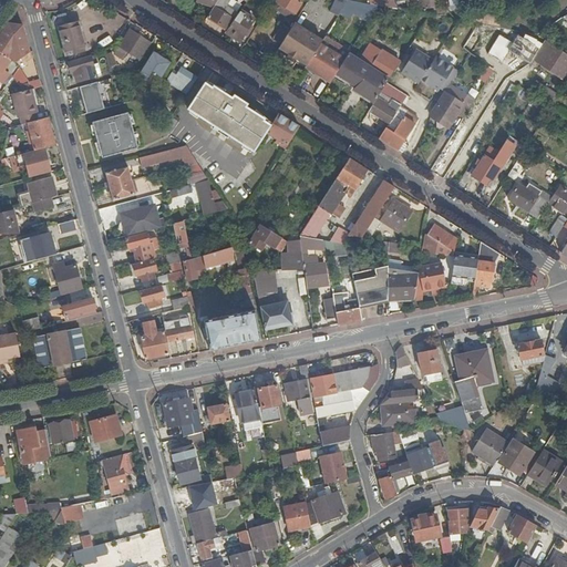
[(216,0),(213,7),(206,16),(227,30),(237,13),(234,12),(225,6),(228,0),(216,0)]
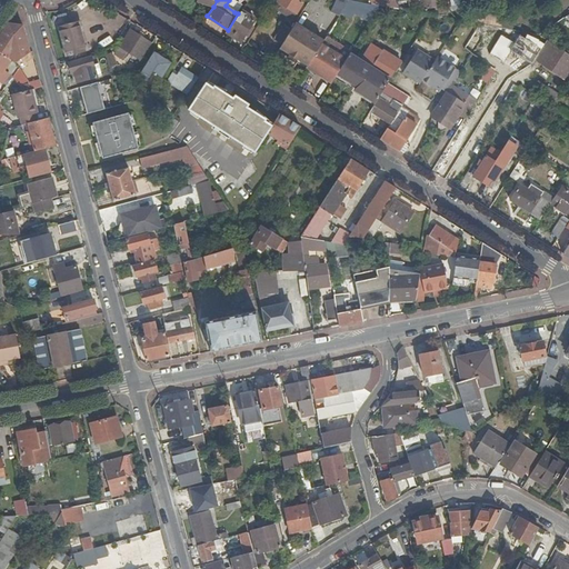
[(230,0),(229,0),(226,6),(235,12),(239,6),(230,0)]
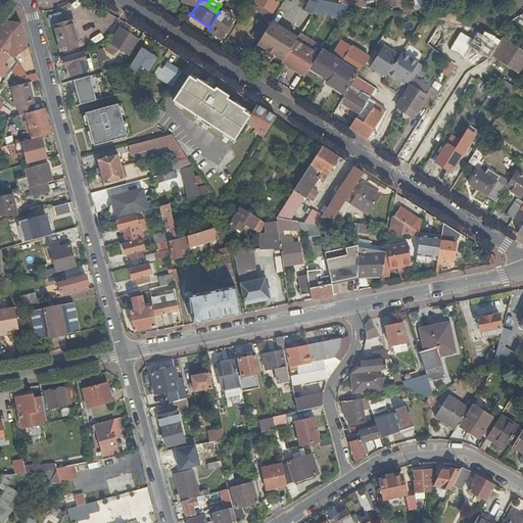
[(254,0),(253,2),(271,13),(276,4),(272,1),(272,0),(254,0)]
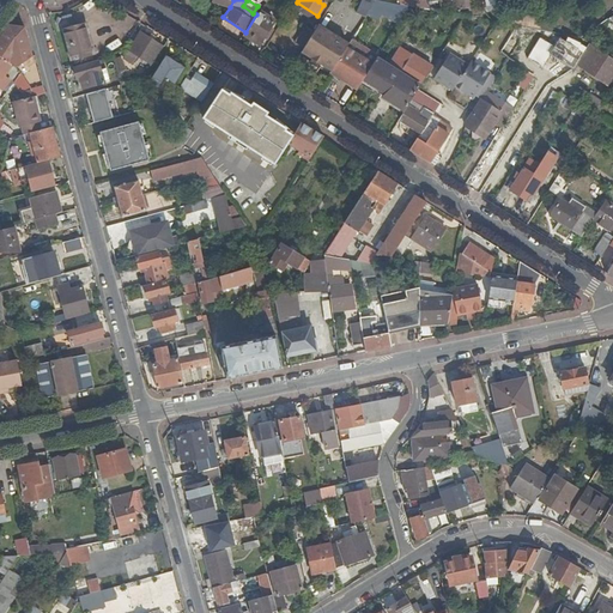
[(426,1),(418,0),(404,0),(404,6),(406,6),(422,10),(424,10),(429,11),(426,2),(426,1)]
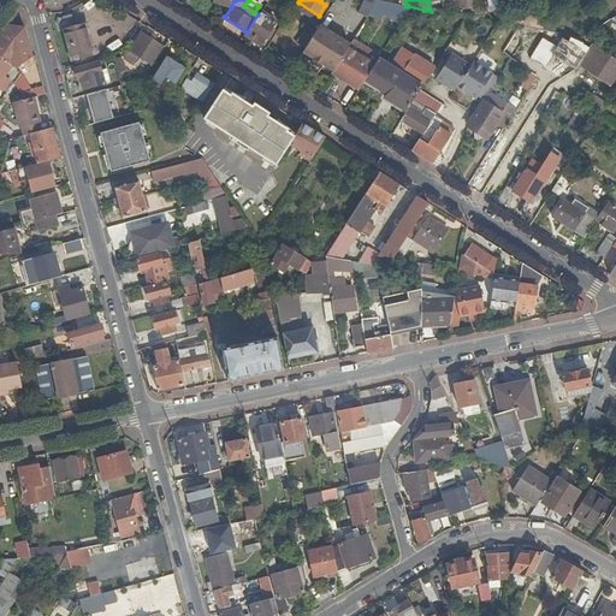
[(259,13),(258,15),(247,33),(243,36),(249,40),(252,37),(261,43),(273,23),(259,13)]
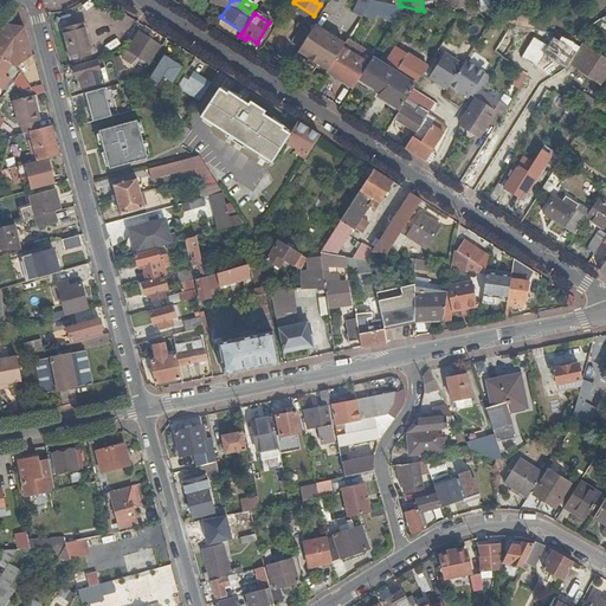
[(298,47),(296,52),(326,70),(339,49),(347,36),(317,18),(309,31),(298,47)]
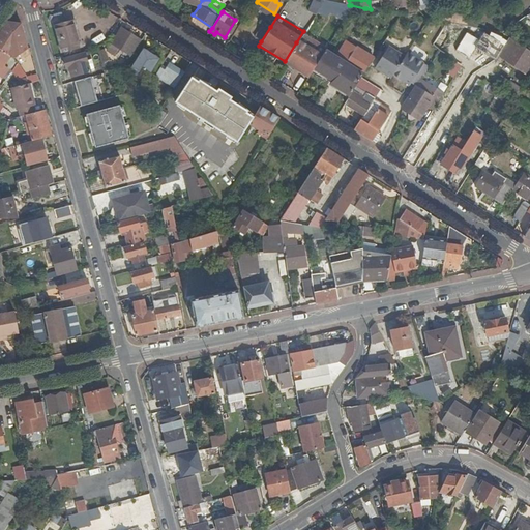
[(74,20),(70,21),(78,47),(81,46),(74,20)]
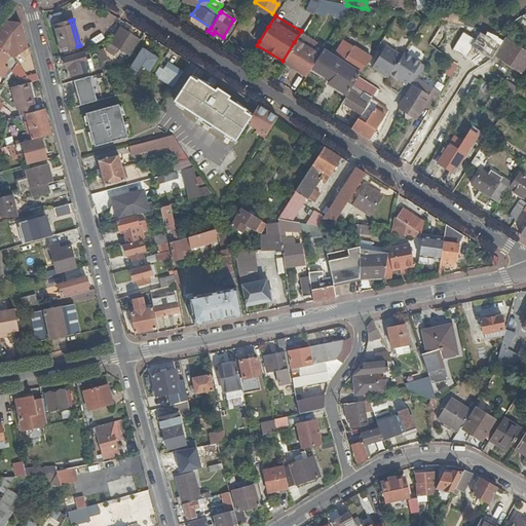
[(21,24),(8,21),(0,32),(0,47),(13,59),(27,47),(21,24)]
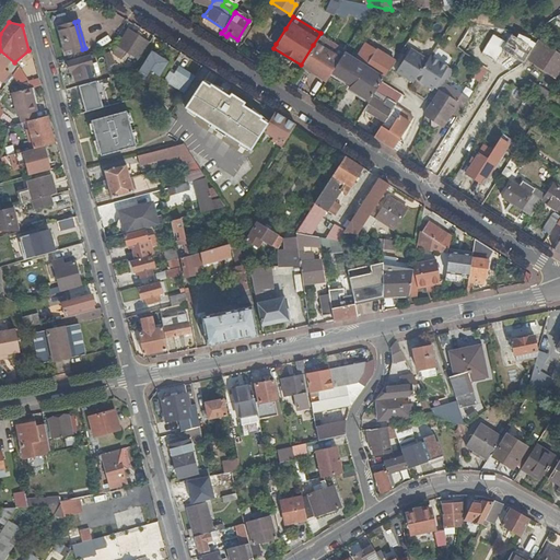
[(63,54),(71,53),(72,56),(83,54),(82,49),(74,22),(56,26),(63,54)]
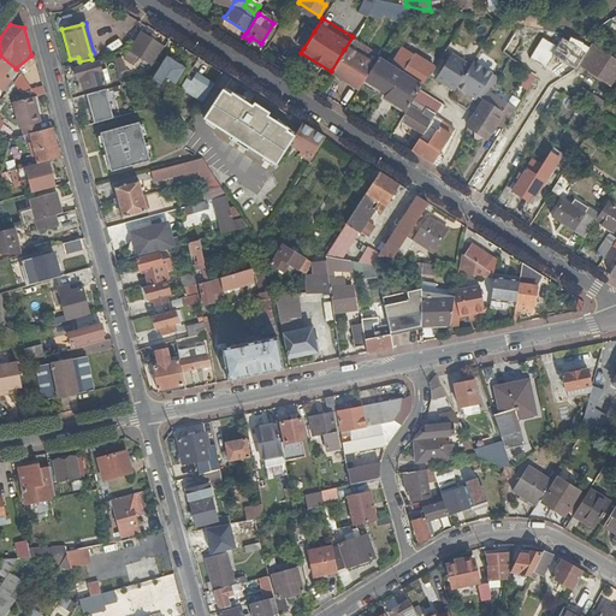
[(306,27),(295,43),(303,48),(314,31),(306,27)]
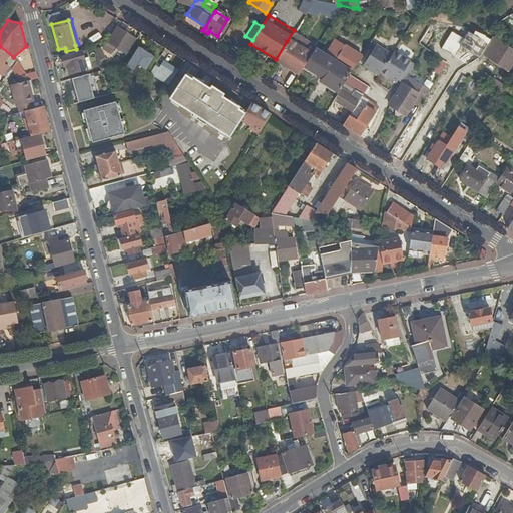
[(432,22),(418,44),(425,49),(440,24),(432,22)]
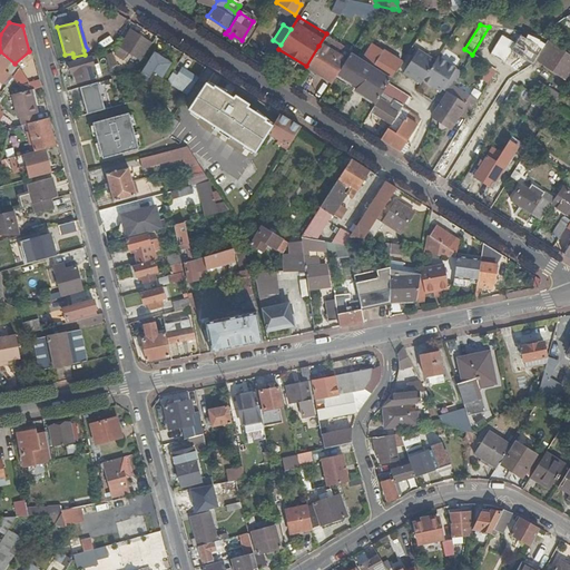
[(137,59),(148,42),(128,29),(114,55),(121,59),(126,52),(137,59)]
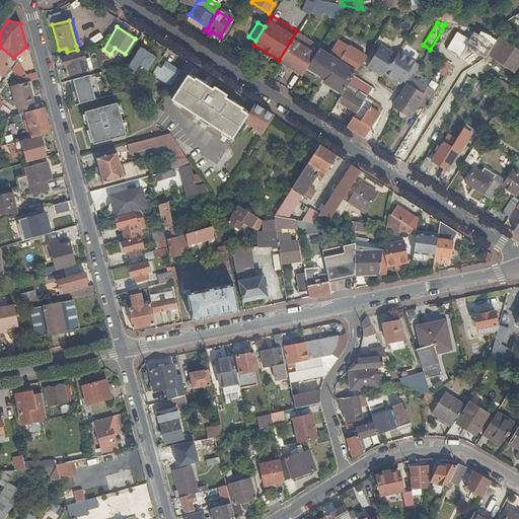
[(446,51),(458,58),(465,47),(470,39),(456,31),(446,51)]
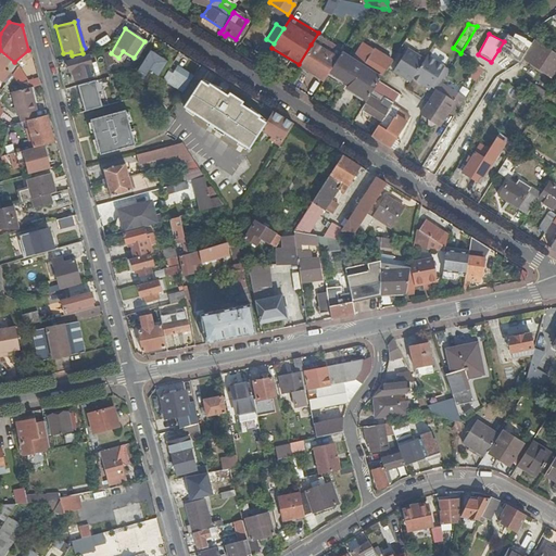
[(520,59),(548,78),(555,68),(554,67),(555,64),(555,63),(555,55),(532,39),(527,48),(522,45),(525,40),(514,35),(512,38),(507,36),(504,41),(498,50),(518,63),(520,59)]
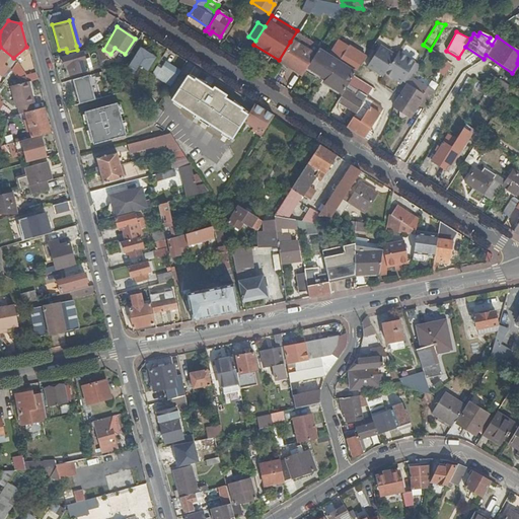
[(325,56),(316,51),(312,56),(306,67),(344,90),(347,86),(352,78),(364,58),(348,48),(336,40),(325,56)]
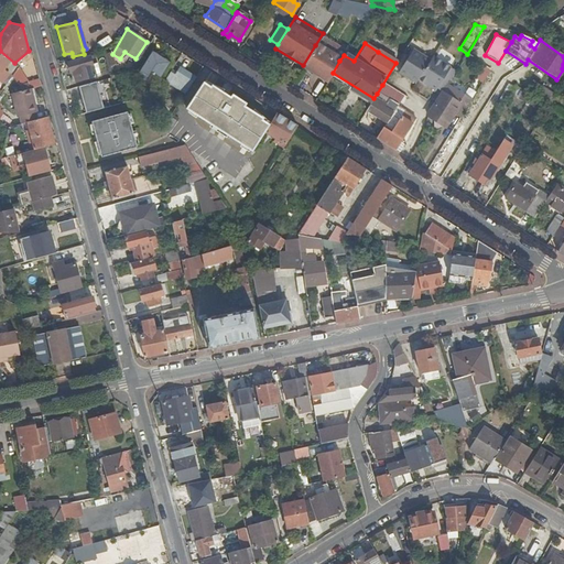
[(383,43),(378,52),(396,63),(401,55),(383,43)]
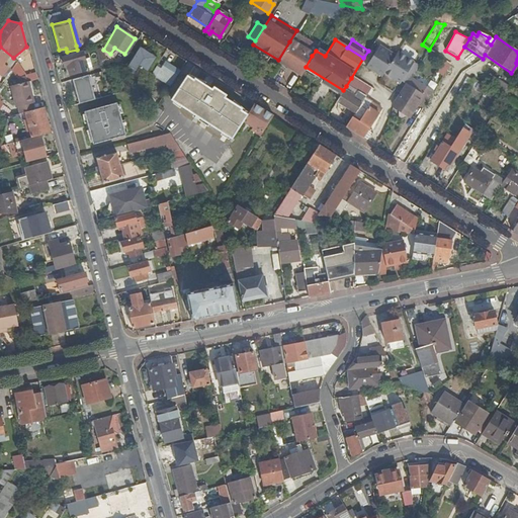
[(278,60),(277,62),(299,76),(306,67),(312,56),(289,41),(278,60)]
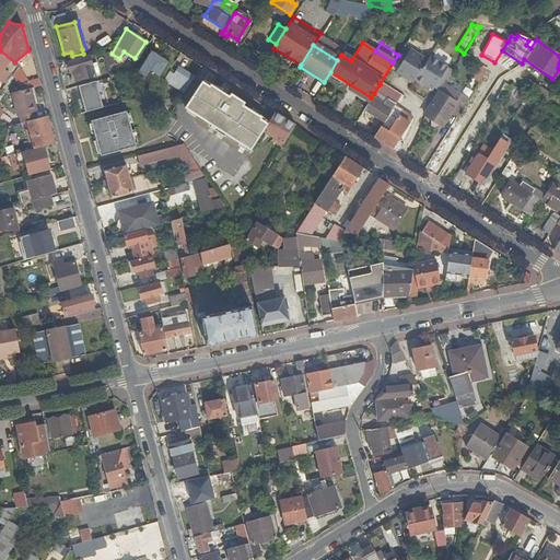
[(167,61),(144,46),(131,66),(142,73),(146,76),(149,71),(158,77),(167,61)]
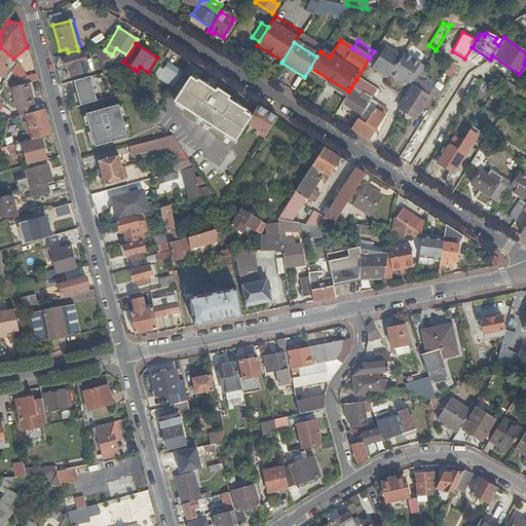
[(385,46),(371,68),(387,78),(389,76),(402,57),(385,46)]
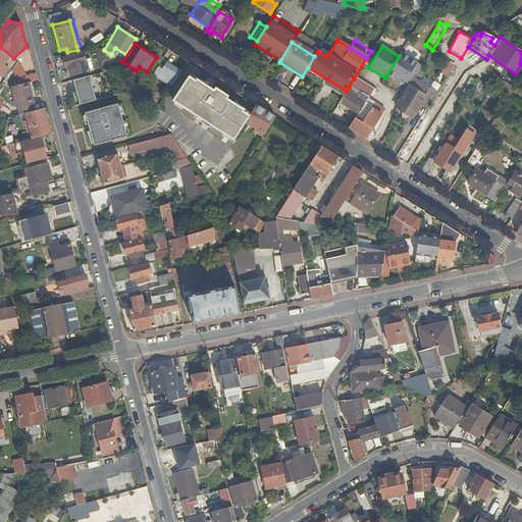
[(13,58),(0,47),(0,73),(2,75),(8,68),(10,70),(11,70),(17,61),(13,58)]
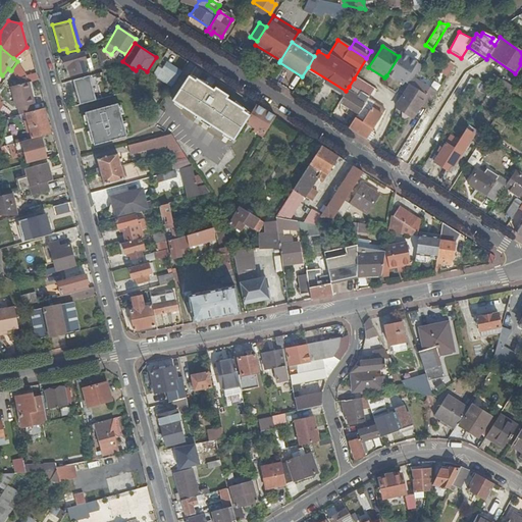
[(102,48),(95,49),(101,69),(106,68),(111,66),(108,58),(105,58),(102,48)]
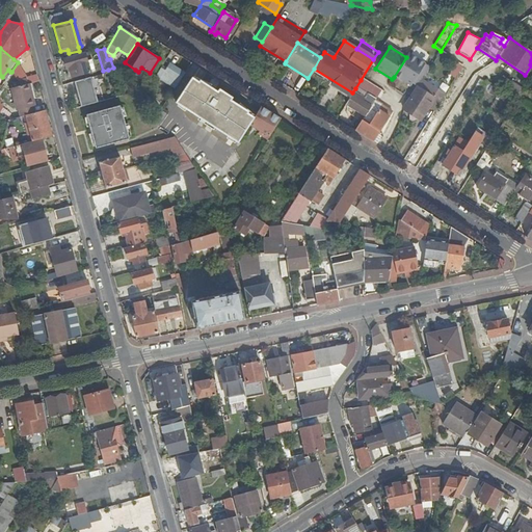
[(85,60),(83,53),(62,59),(64,68),(68,67),(71,77),(92,71),(89,59),(85,60)]
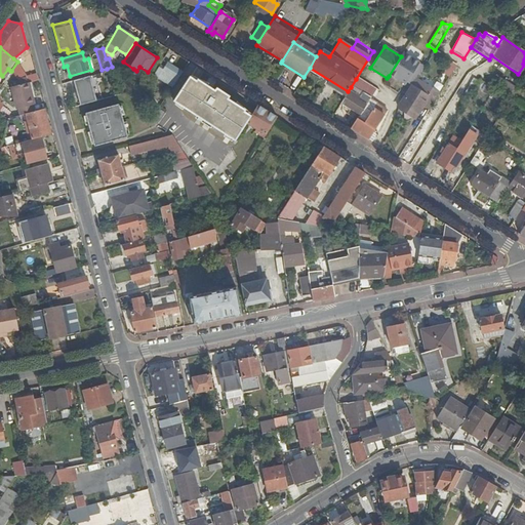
[(401,56),(389,76),(404,86),(406,84),(411,87),(416,80),(423,68),(402,54),(401,56)]
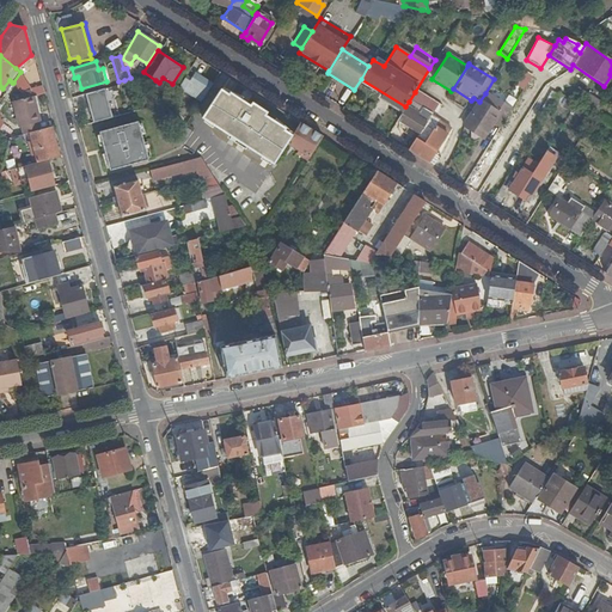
[(525,72),(516,86),(522,90),(531,77),(525,72)]
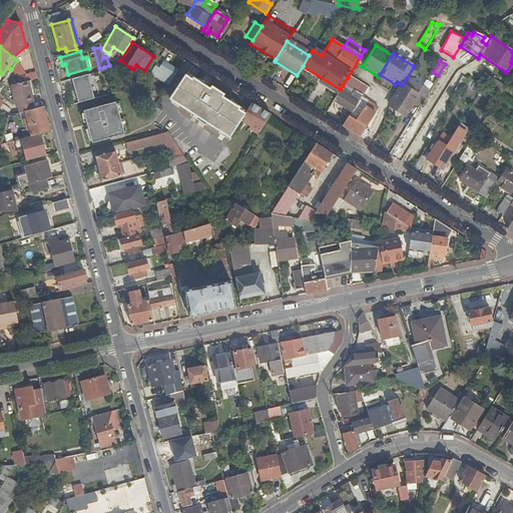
[(154,64),(148,74),(166,85),(175,70),(162,62),(158,67),(154,64)]
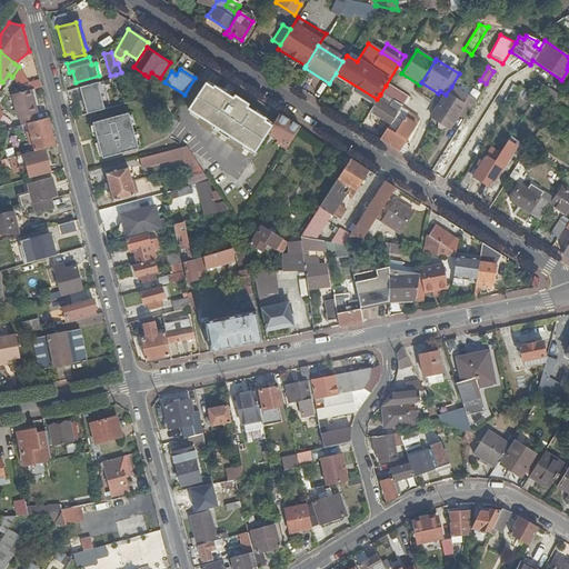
[(9,75),(2,82),(7,86),(12,79),(11,78),(11,77),(9,75)]
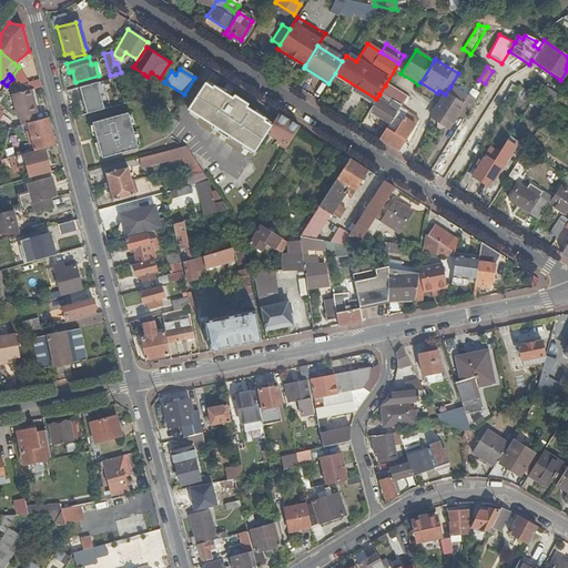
[(97,81),(79,85),(87,113),(104,108),(97,81)]
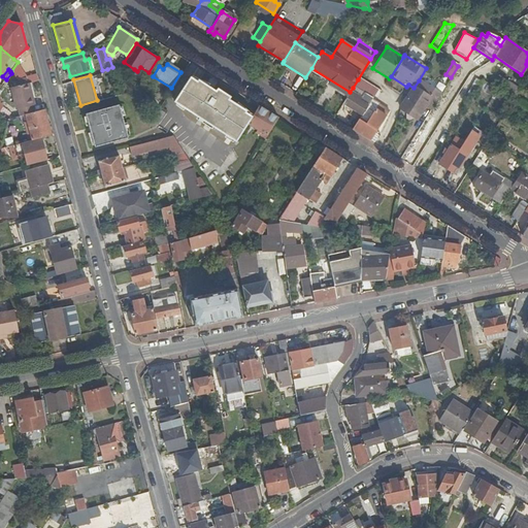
[(32,94),(29,83),(28,84),(26,77),(17,79),(19,86),(11,88),(12,91),(11,92),(15,106),(17,106),(18,109),(33,105),(34,105),(32,94)]
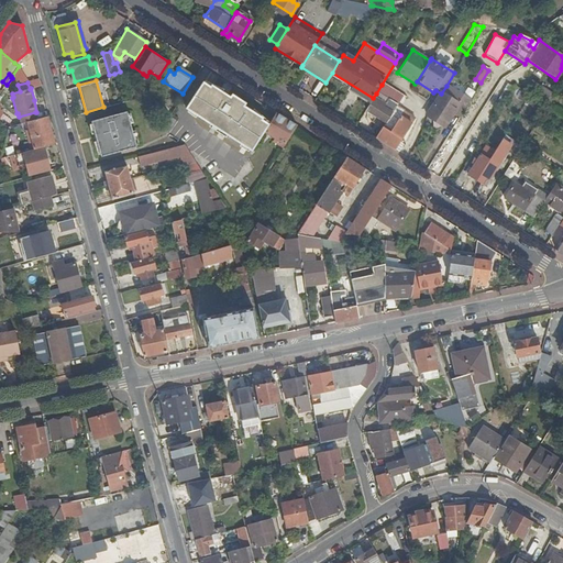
[(273,139),(271,141),(282,148),(296,127),(273,112),(266,122),(258,118),(260,117),(210,85),(209,87),(200,83),(185,109),(225,134),(250,147),(261,131),(273,139)]
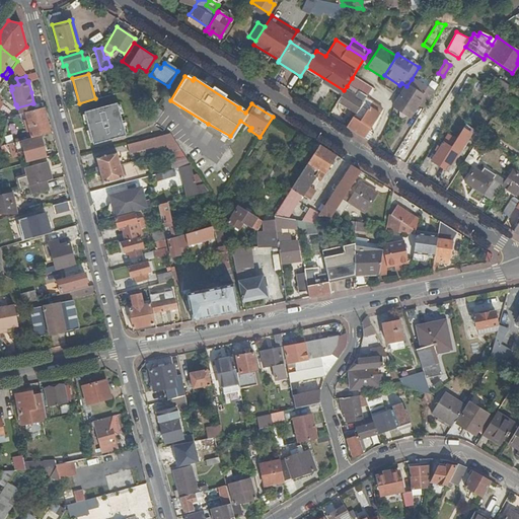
[(433,92),(412,79),(406,86),(392,107),(408,118),(416,103),(423,108),(433,92)]
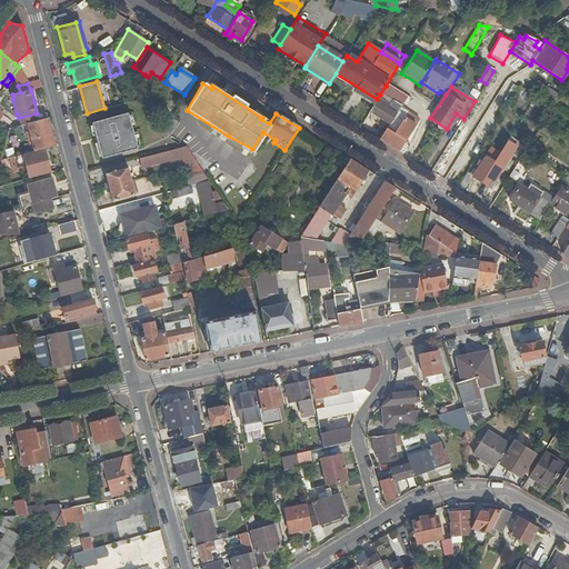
[(561,96),(548,87),(539,99),(552,108),(561,96)]
